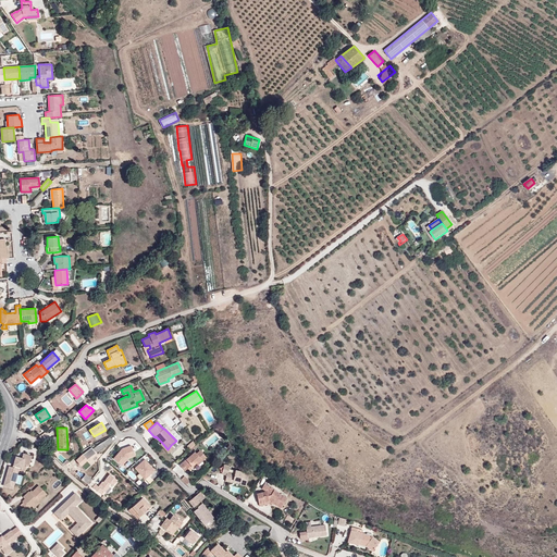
[(81,466),(87,460),(96,453),(112,442),(109,437),(93,449),(91,447),(84,454),(76,460),(81,466)]
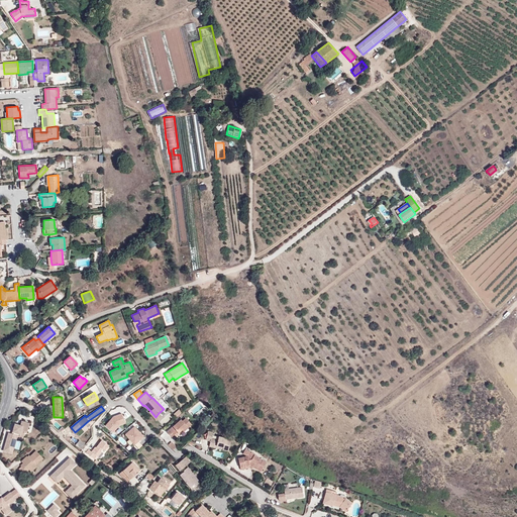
[(156,417),(150,411),(148,412),(157,421),(162,417),(159,413),(156,417)]
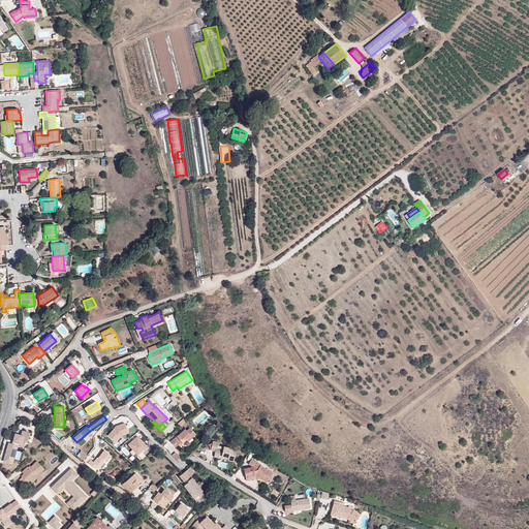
[(122,436),(128,433),(124,424),(116,427),(107,436),(116,442),(122,436)]
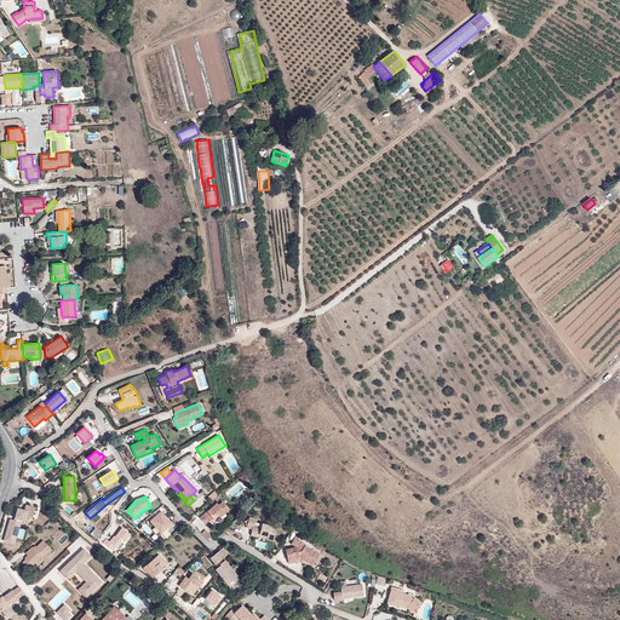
[(224,511),(225,512),(230,509),(223,501),(219,505),(217,503),(200,518),(204,522),(206,520),(211,523),(214,520),(218,516),(224,511)]
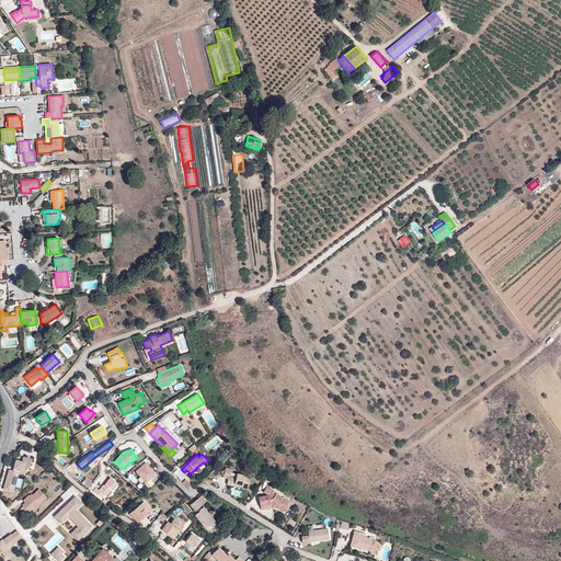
[(16,472),(25,474),(26,469),(29,470),(32,459),(23,457),(21,461),(15,460),(13,470),(9,469),(3,490),(10,491),(13,479),(14,479),(16,472)]
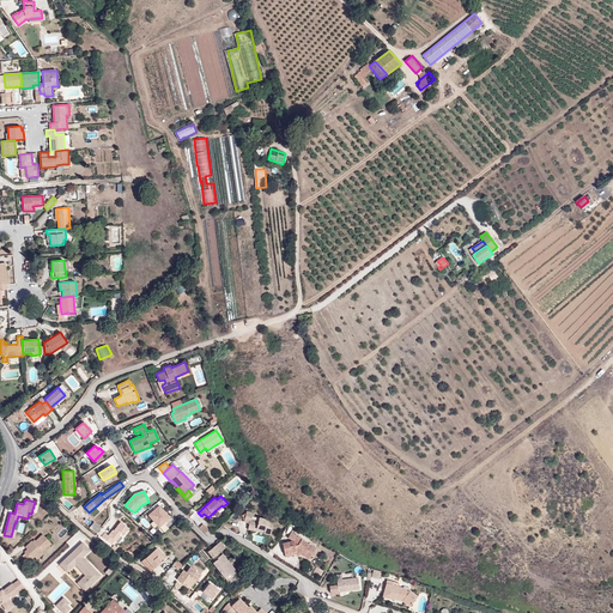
[(159,528),(170,519),(159,507),(149,516),(159,528)]
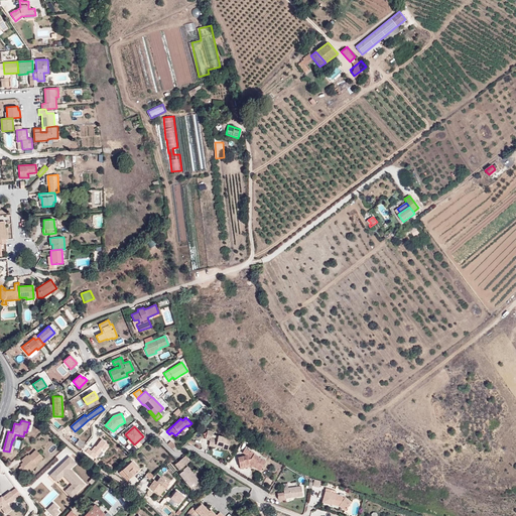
[(209,443),(219,445),(223,446),(222,449),(228,450),(231,438),(218,435),(218,438),(211,437),(213,431),(208,430),(206,439),(210,440),(209,443)]
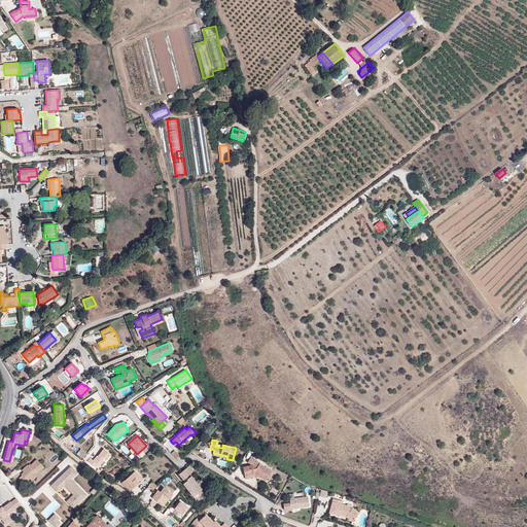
[(23,449),(24,446),(15,444),(13,450),(12,450),(9,461),(12,462),(16,447),(23,449)]
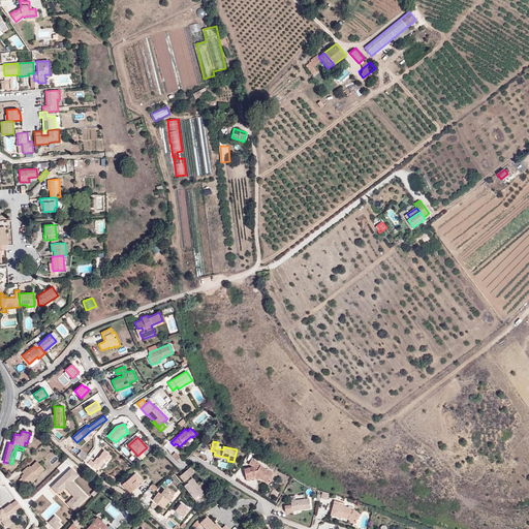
[(84,461),(87,456),(81,450),(76,456),(84,461)]
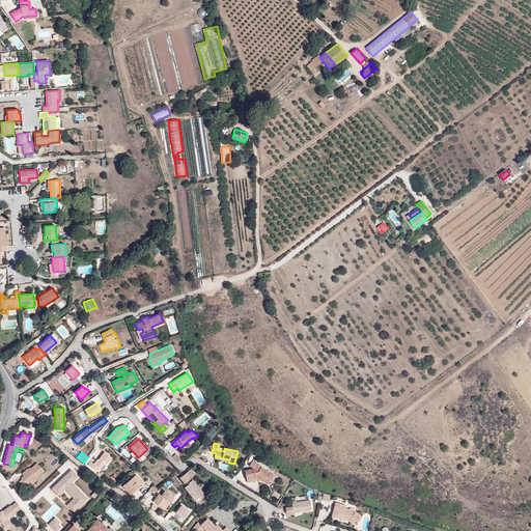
[(256,478),(260,480),(268,484),(274,475),(261,468),(261,467),(252,460),(249,466),(253,469),(245,471),(247,480),(256,478)]
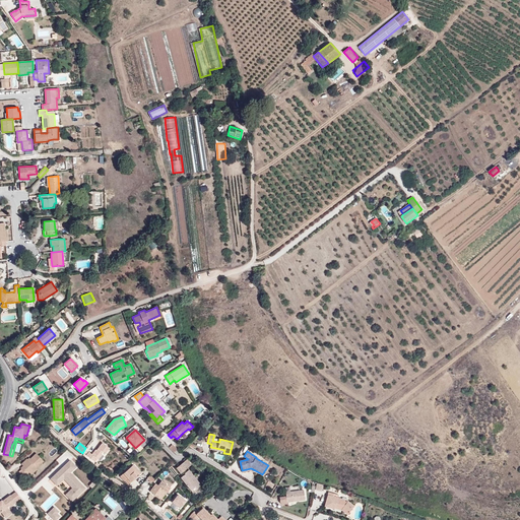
[(30,468),(34,471),(44,461),(36,453),(29,459),(28,460),(27,459),(26,459),(21,464),(23,465),(20,468),(26,474),(29,472),(28,471),(30,468)]
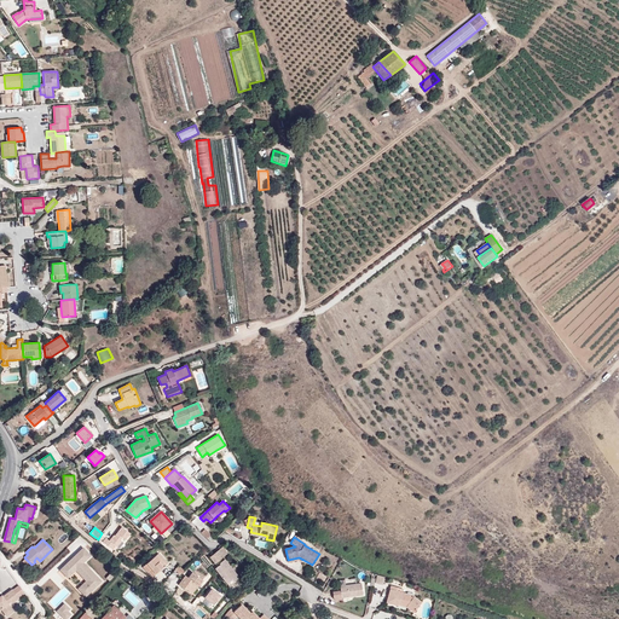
[(219,560),(227,554),(223,547),(209,557),(215,563),(220,560),(219,560)]
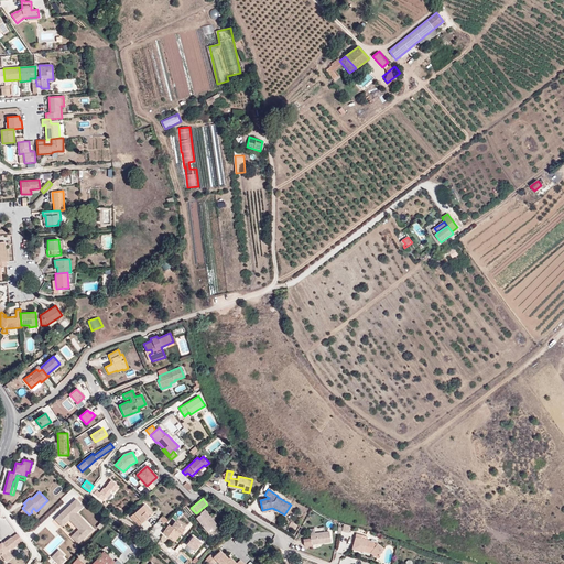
[(82,506),(75,499),(64,510),(66,513),(63,517),(67,520),(68,519),(78,529),(71,535),(78,543),(93,529),(76,511),(82,506)]
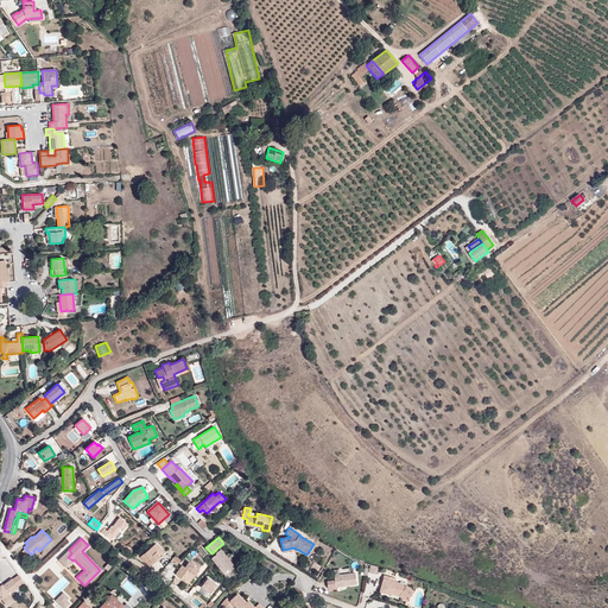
[(158,551),(162,556),(165,553),(156,543),(153,545),(158,551)]
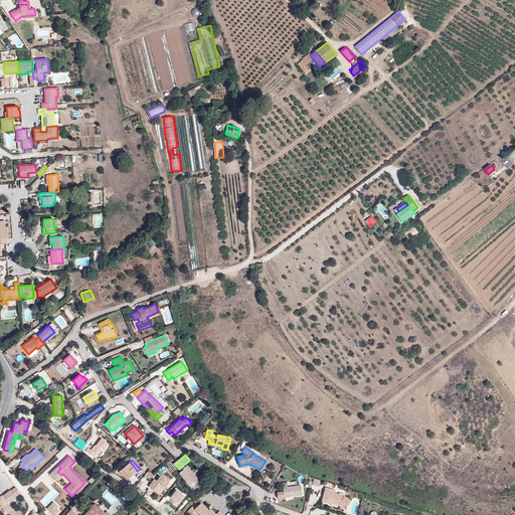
[(127,480),(137,471),(134,467),(130,462),(119,472),(123,477),(124,476),(127,480)]
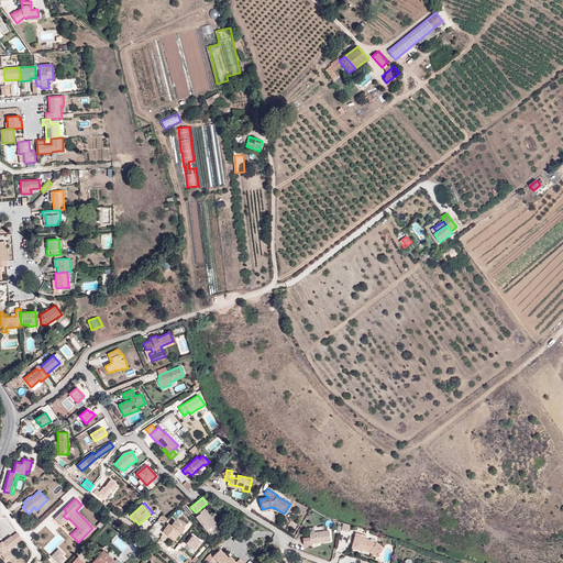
[(66,512),(64,509),(54,518),(62,525),(67,519),(63,516),(66,512)]
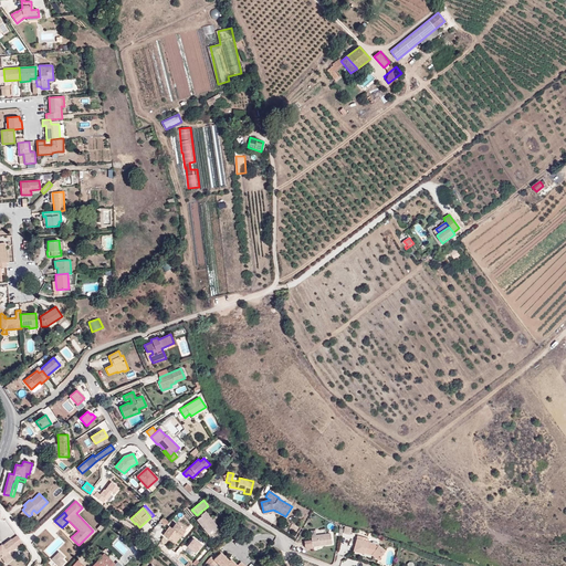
[(219,527),(213,522),(212,523),(210,520),(211,519),(206,512),(200,515),(201,516),(196,520),(208,534),(212,530),(215,531),(219,527)]
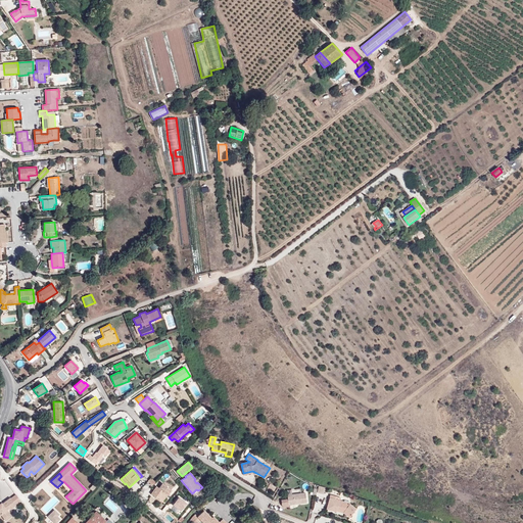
[(172,490),(162,483),(158,488),(156,486),(150,494),(161,503),(168,495),(172,490)]
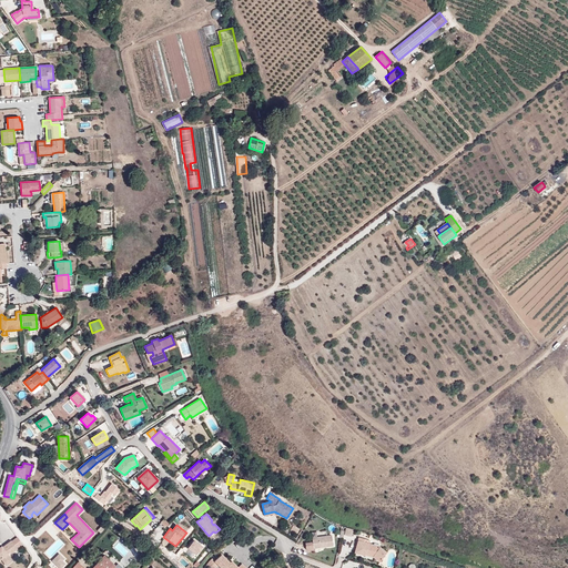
[(313,549),(333,546),(332,535),(312,538),(312,543),(306,543),(306,549),(308,550),(314,550),(313,549)]
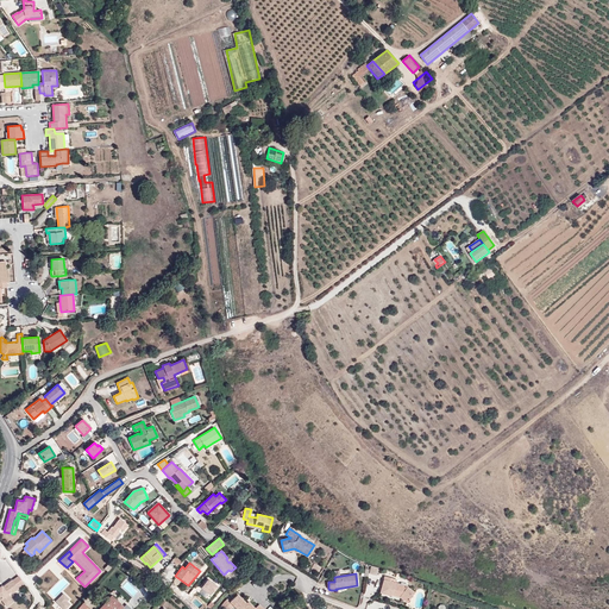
[(396,579),(385,576),(381,592),(391,596),(393,594),(400,596),(407,602),(414,592),(407,586),(395,583),(396,579)]
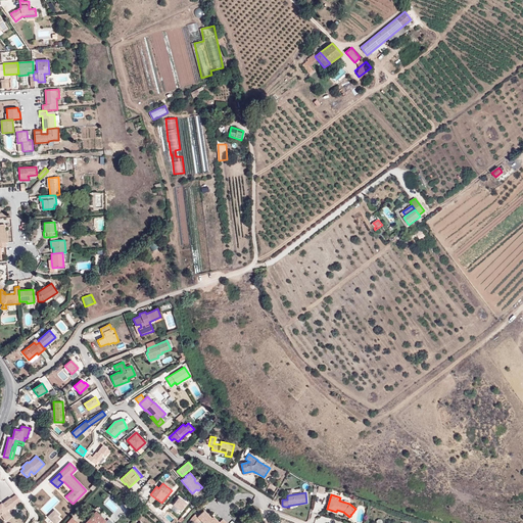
[(4,519),(10,514),(7,510),(9,508),(11,509),(16,506),(10,497),(3,504),(0,506),(0,515),(1,515),(4,519)]
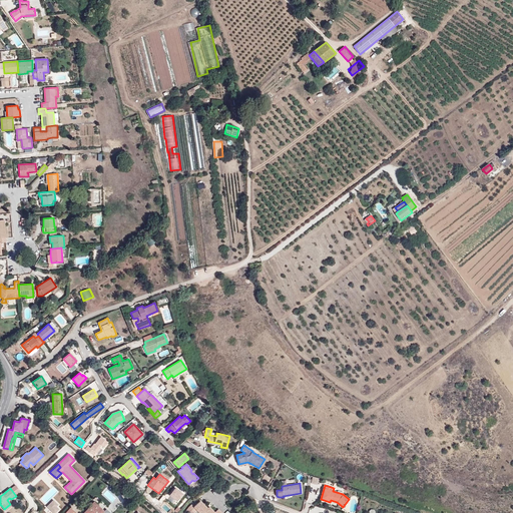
[(177,488),(170,495),(178,503),(185,495),(177,488)]
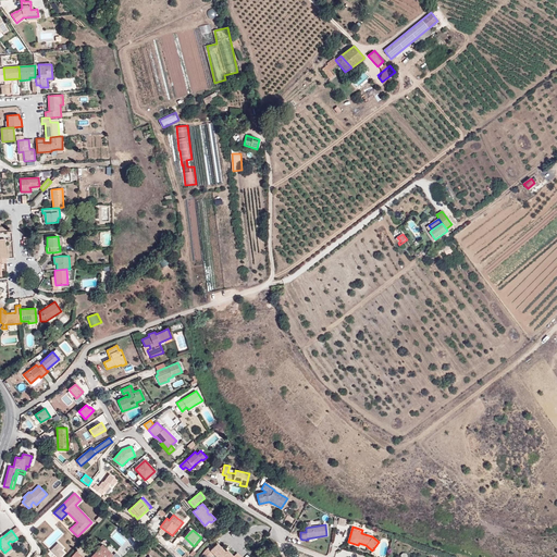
[(62,547),(58,543),(51,549),(57,556),(58,556),(63,552),(61,549),(62,547)]
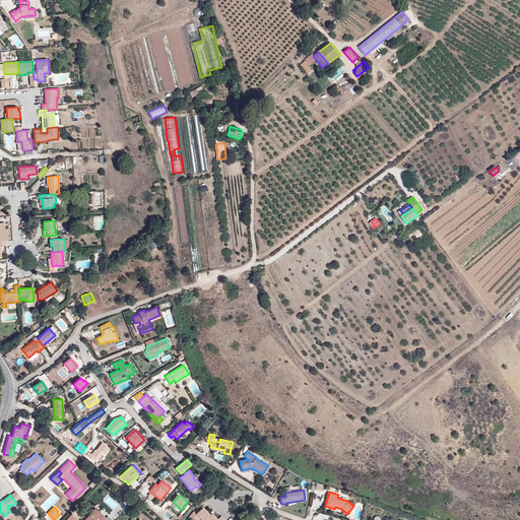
[(189,518),(191,519),(197,519),(200,518),(202,519),(224,519),(221,517),(218,519),(212,514),(210,515),(203,508),(197,514),(195,512),(192,515),(189,518)]
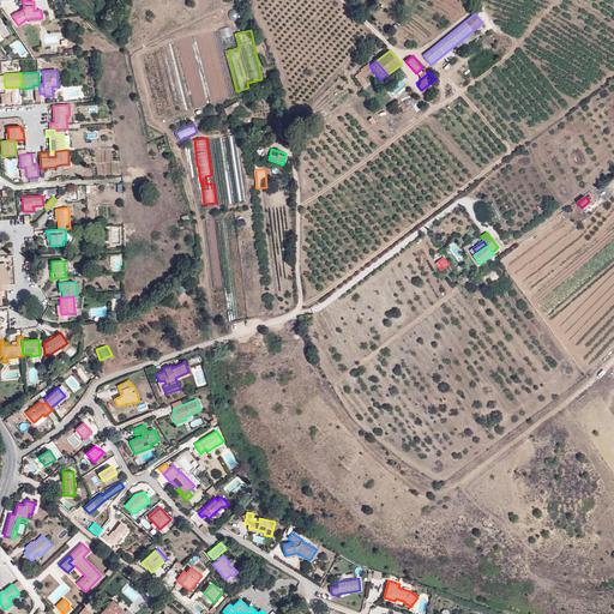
[(122,613),(125,612),(113,601),(100,613),(122,613)]
